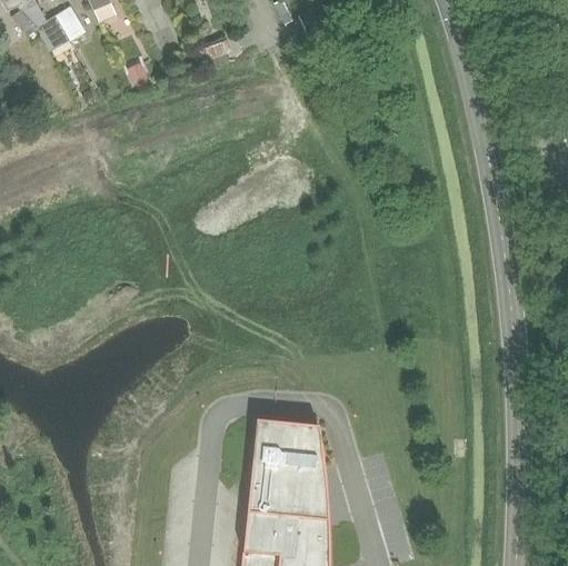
[(3,0),(8,9),(18,5),(16,1),(15,0),(3,0)]
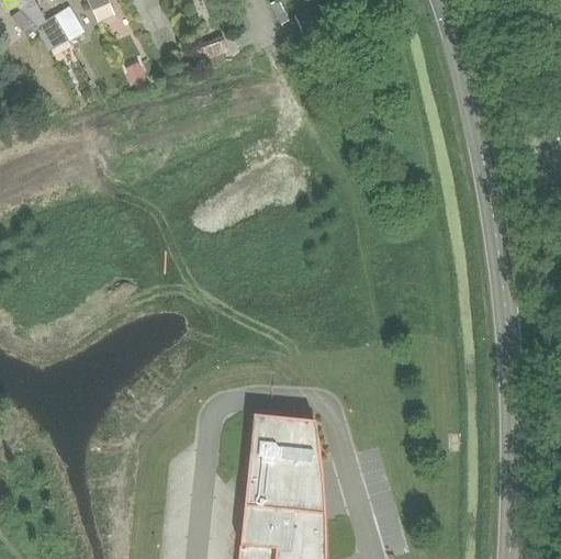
[(29,0),(26,1),(25,0),(14,0),(15,1),(18,4),(19,4),(22,9),(37,28),(43,38),(51,51),(70,40),(56,14),(47,20),(35,0),(29,0)]
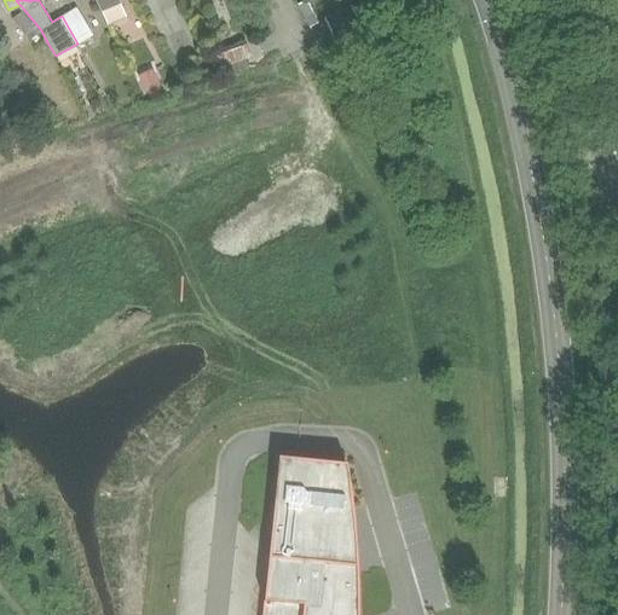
[(97,0),(102,11),(121,3),(120,0),(97,0)]
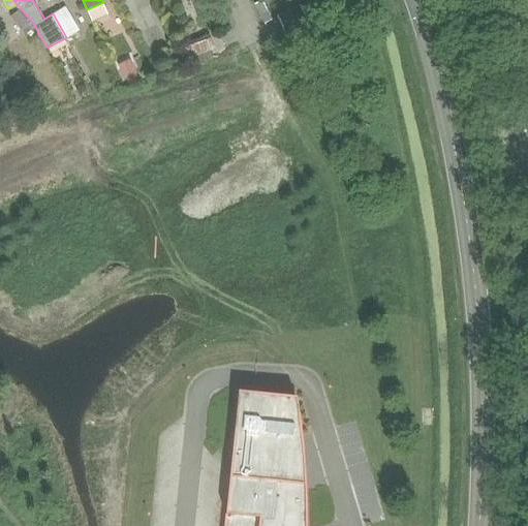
[(259,0),(255,2),(265,22),(273,19),(264,0),(259,0)]
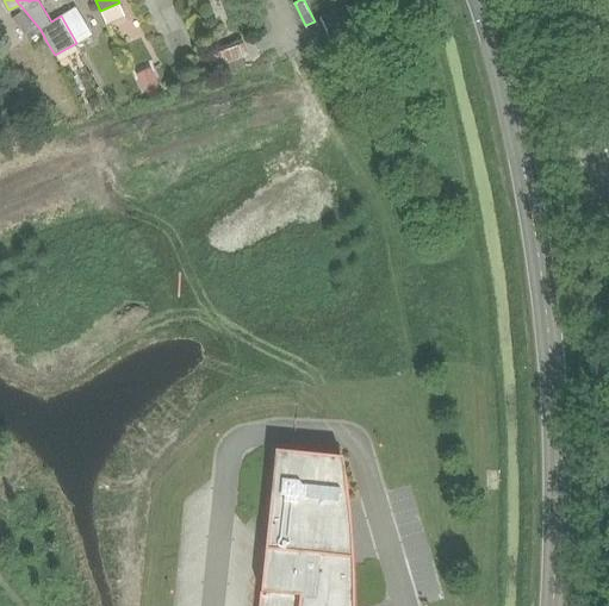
[(61,16),(76,43),(91,33),(75,7),(61,16)]
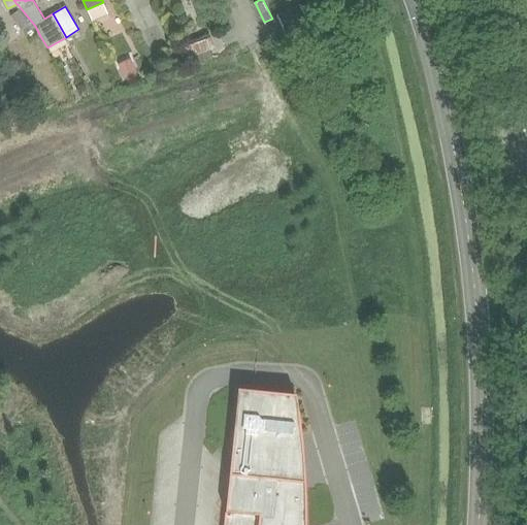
[(30,42),(40,36),(35,26),(21,8),(12,15),(30,42)]
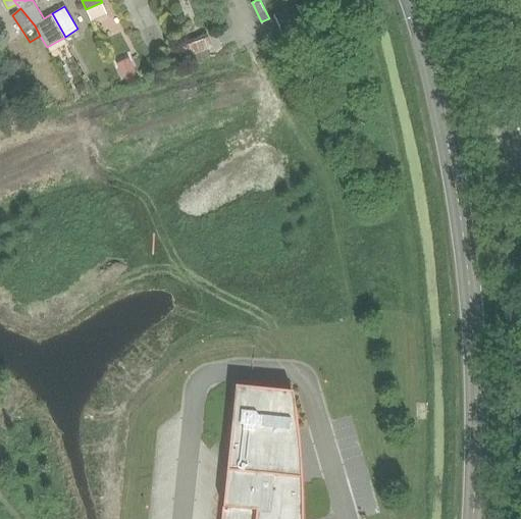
[(300,9),(275,19),(280,32),(305,21),(300,9)]
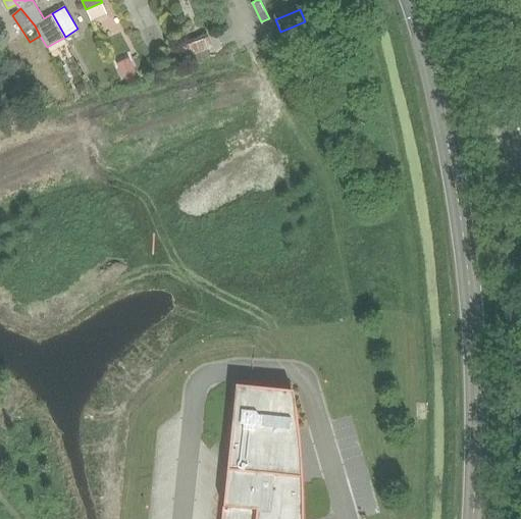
[(184,44),(181,45),(185,55),(187,60),(188,63),(209,55),(206,48),(211,46),(207,36),(184,44)]
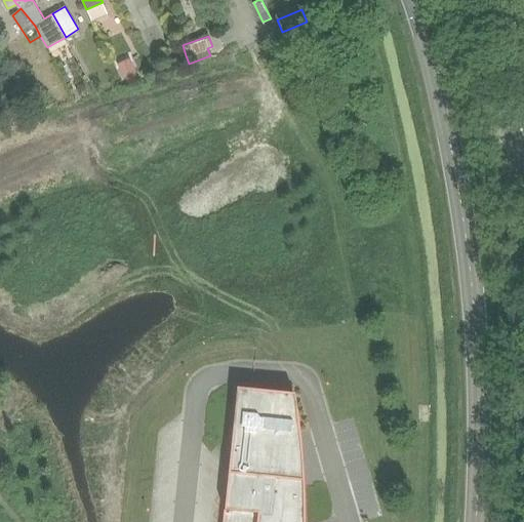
[(132,62),(119,68),(124,78),(126,76),(137,71),(135,68),(132,62)]
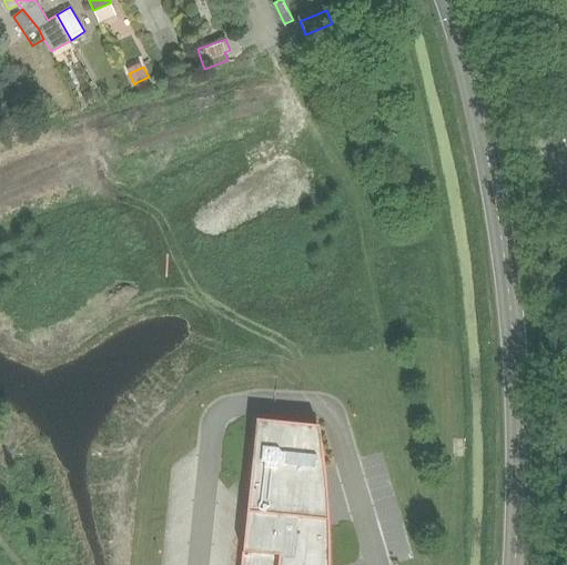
[(328,537),(328,523),(328,514),(324,473),(319,424),(256,417),(241,564),(328,564),(330,560),(328,537)]
